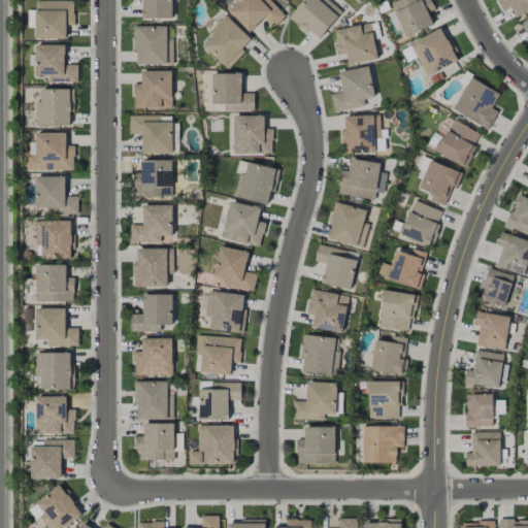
[(35,0),(34,38),(66,39),(66,26),(73,26),(74,1),(35,0)]
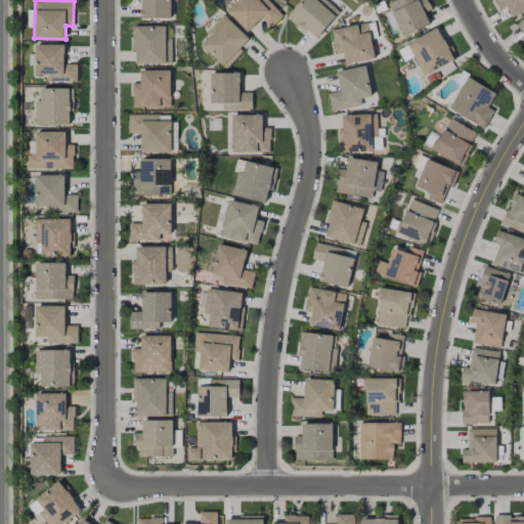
[(141,0),(141,18),(171,18),(171,0),(141,0)]
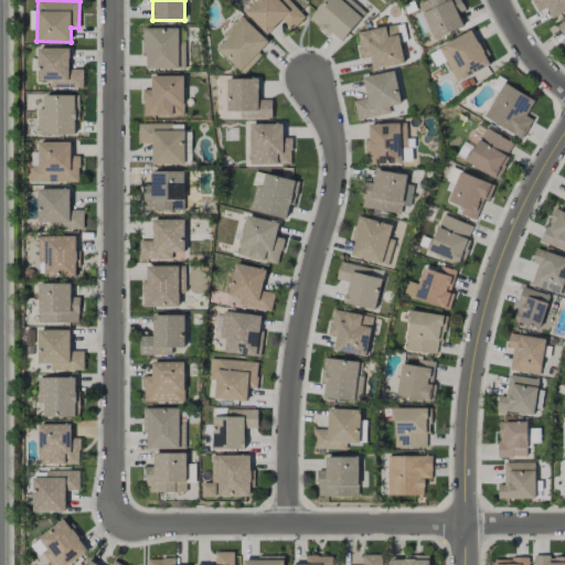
[(305,17),(288,0),(255,0),(244,12),(267,35),(281,20),(291,30),(305,17)]
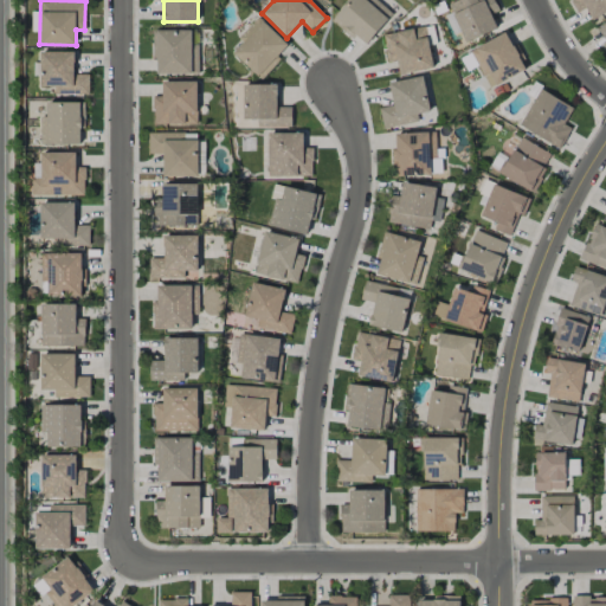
[(369,44),(391,13),(372,0),(347,0),(334,20),(369,44)]
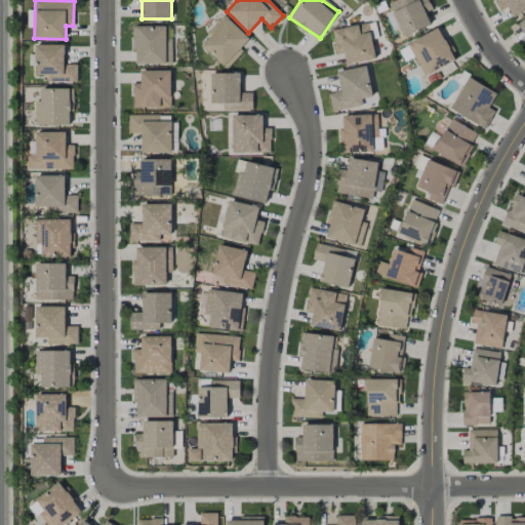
[(431,26),(426,12),(431,10),(427,0),(392,0),(389,1),(401,37),(431,26)]
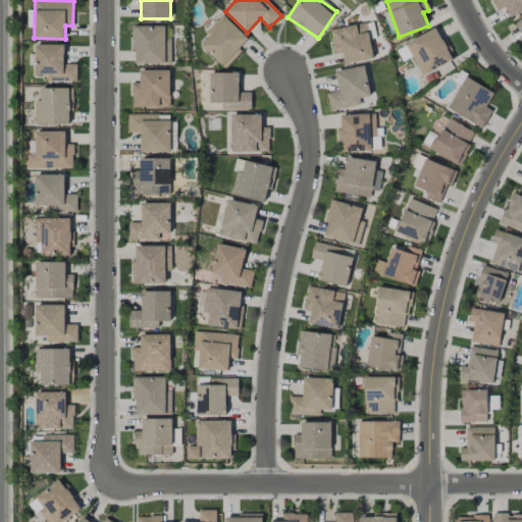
[(505,6),(510,17),(521,10),(521,0),(490,0),(497,10),(505,6)]
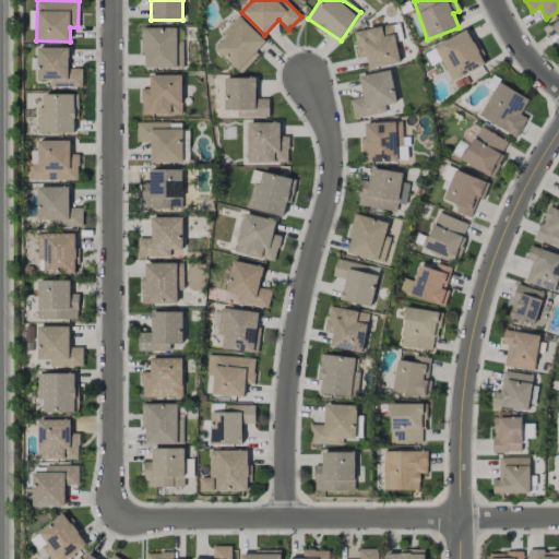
[(268,43),(238,15),(219,36),(223,39),(215,49),(240,72),(268,43)]
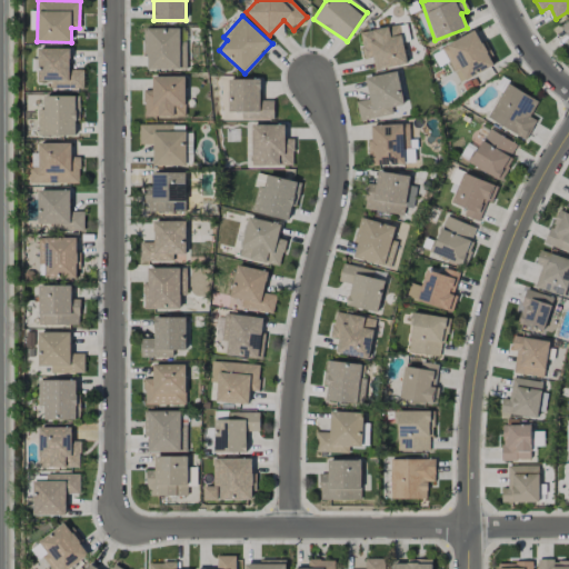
[(360,31),(363,59),(373,57),(376,69),(406,65),(400,26),(360,31)]
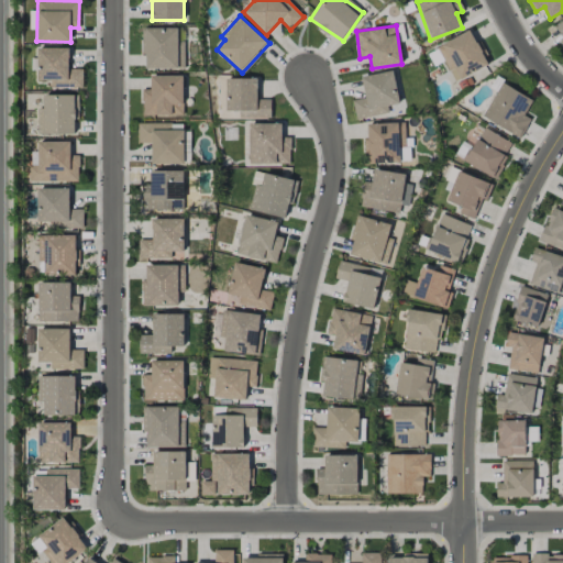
[(178,28),(142,29),(142,54),(146,54),(146,69),(185,68),(184,41),(178,41),(178,28)]
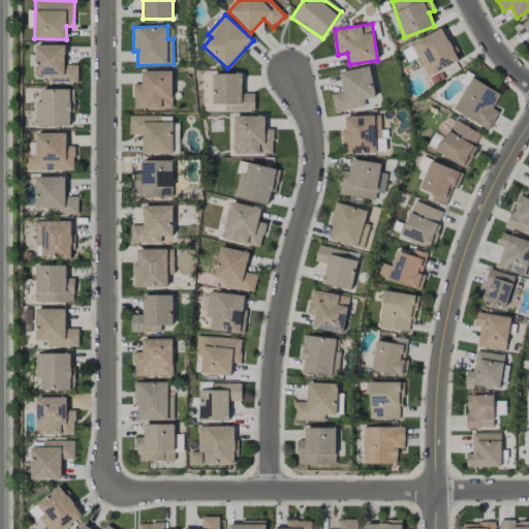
[(425,76),(458,63),(444,30),(411,42),(425,76)]
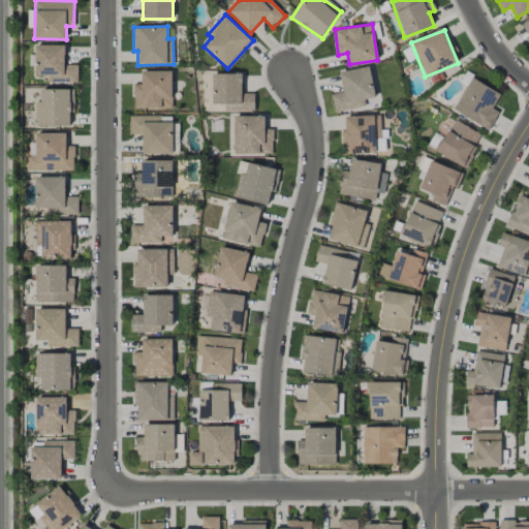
[(65,45),(36,45),(35,76),(47,76),(47,82),(78,83),(78,65),(65,65),(65,45)]
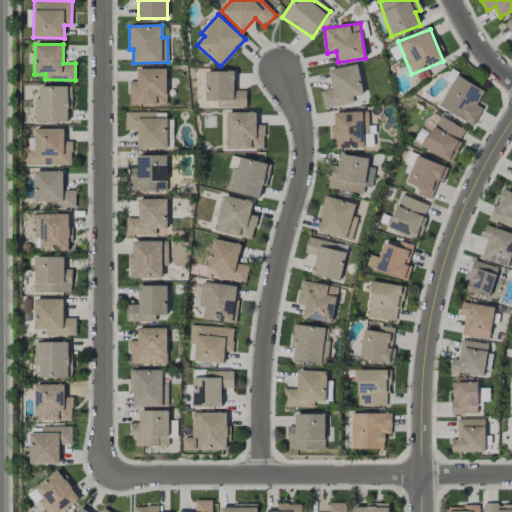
[(363,94),(357,64),(329,70),(332,89),(320,91),(324,109),(354,103),(352,96),(363,94)]
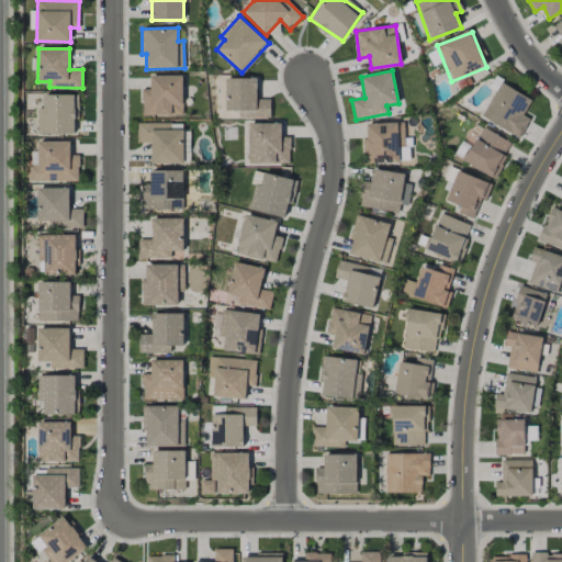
[(183,115),(182,76),(150,76),(150,90),(143,90),(143,115),(183,115)]
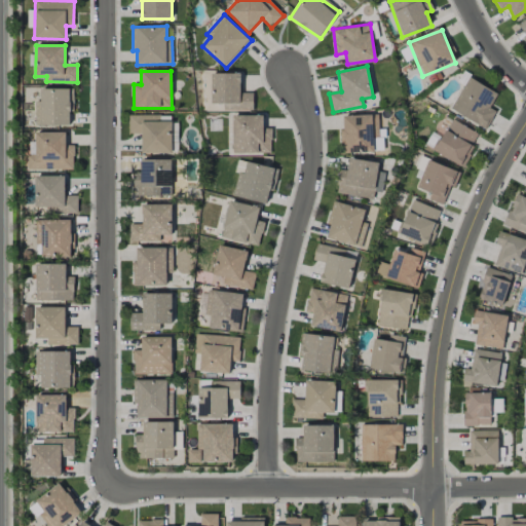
[(212,103),(224,103),(224,111),(253,111),(253,92),(240,92),(240,73),(212,73),(212,103)]
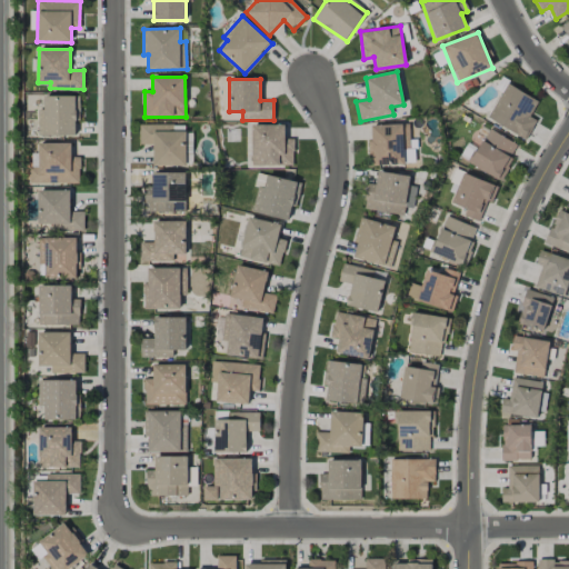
[(488,118),(526,140),(537,121),(529,117),(538,101),(507,83),(488,118)]
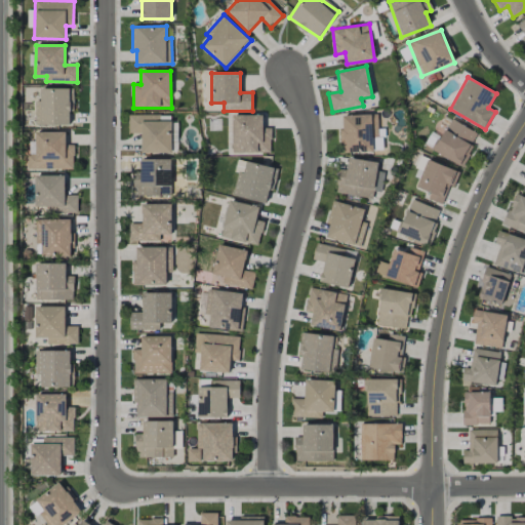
[(72,89),(41,88),(40,102),(36,101),(35,124),(72,125),(72,89)]
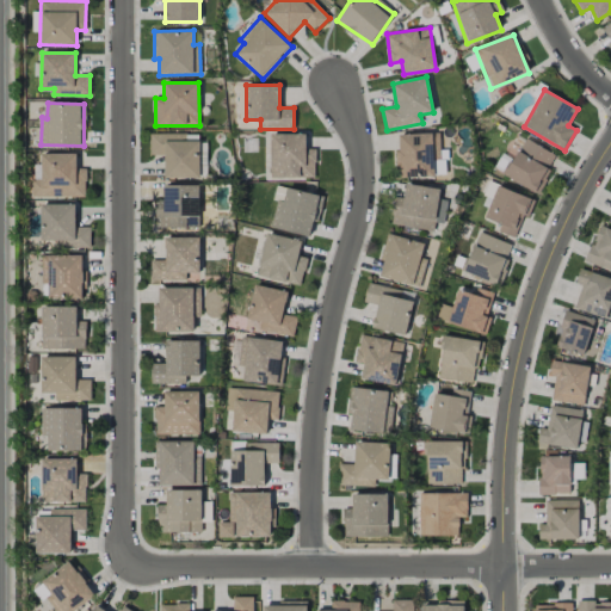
[(397,178),(439,177),(437,133),(399,135),(400,150),(396,150),(397,178)]
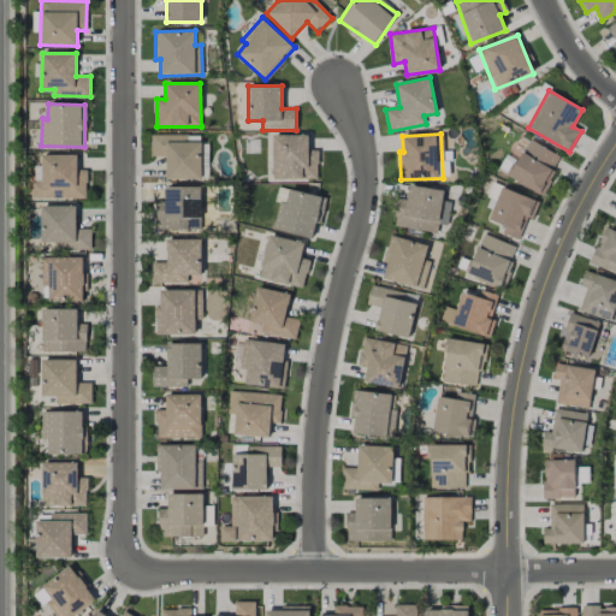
[(150,135),(152,157),(166,157),(167,179),(202,179),(201,142),(188,142),(188,135),(150,135)]
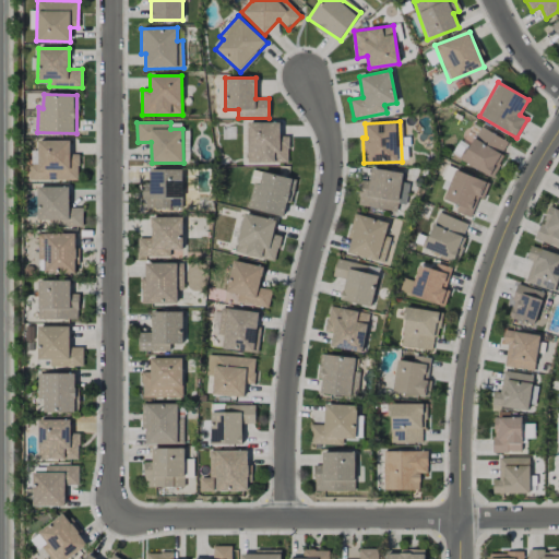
[(280,122),(247,123),(248,163),(288,163),(288,137),(280,137),(280,122)]
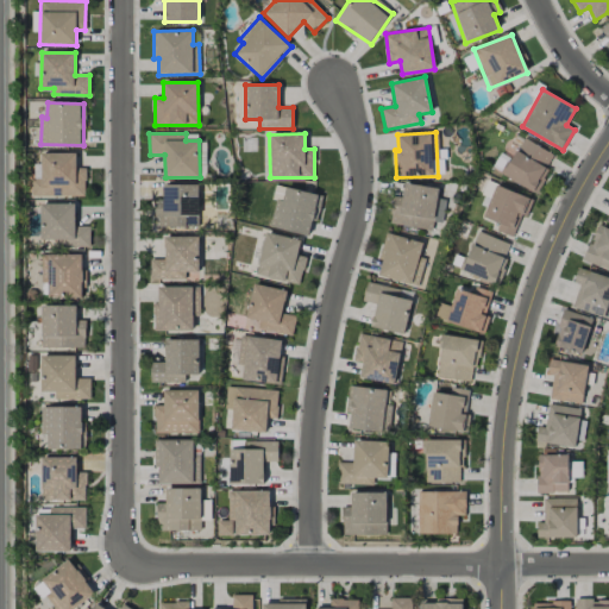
[(556,156),(523,138),(502,174),(534,193),(556,156)]
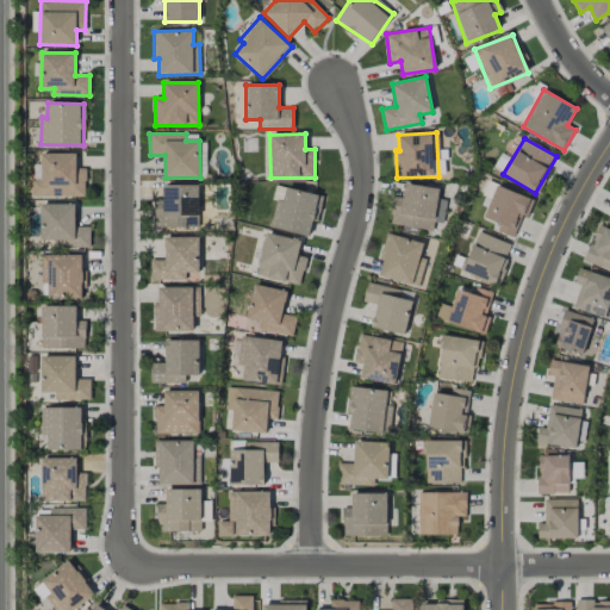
[(76,154),(41,154),(42,179),(31,179),(31,198),(86,197),(85,168),(76,169),(76,154)]
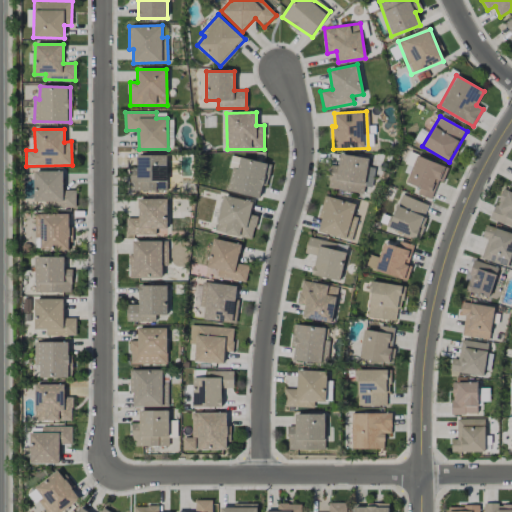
[(404,171),(411,173),(416,154),(409,152),(404,171)]
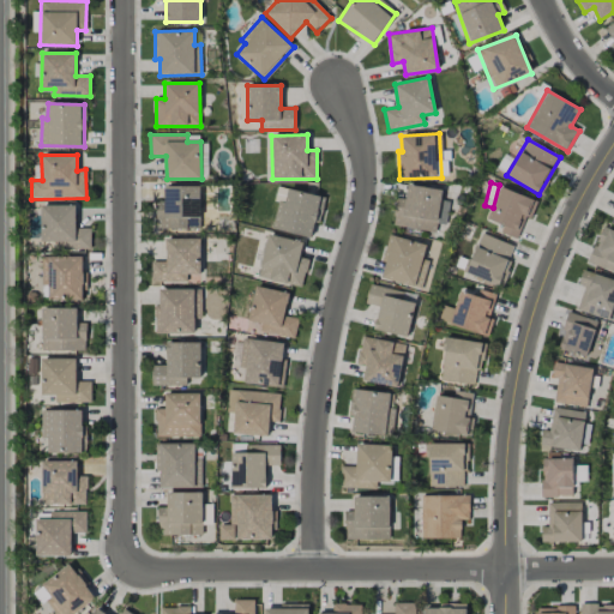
[(441,190),(408,185),(405,199),(397,198),(392,226),(435,232),(437,223),(445,224),(449,202),(440,200),(441,190)]
